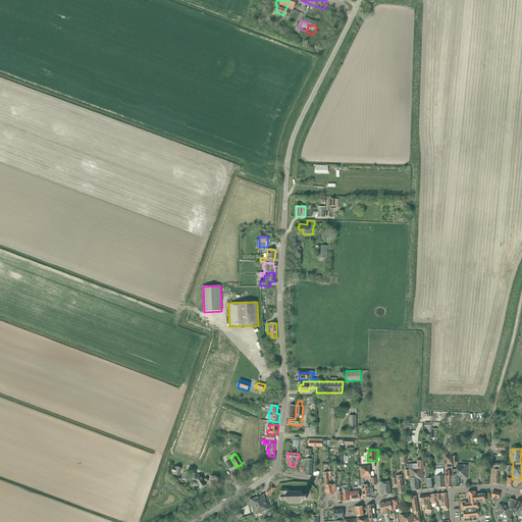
[(448,455),(442,455),(444,468),(446,468),(446,476),(446,487),(453,487),(452,454),(448,454),(448,455)]
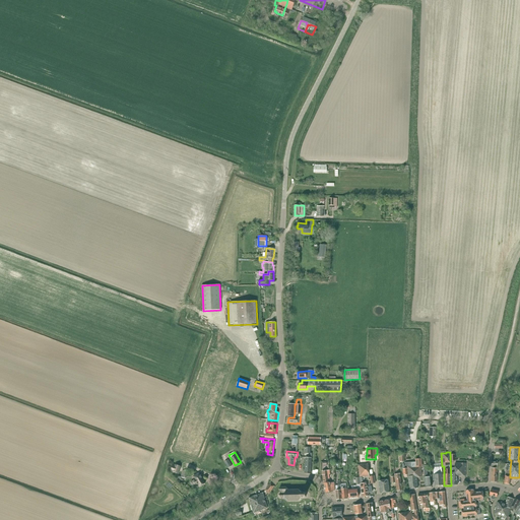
[(408,468),(408,470),(411,470),(415,470),(415,469),(417,469),(418,472),(421,472),(420,464),(421,464),(421,459),(415,459),(416,462),(405,463),(406,468),(408,468)]
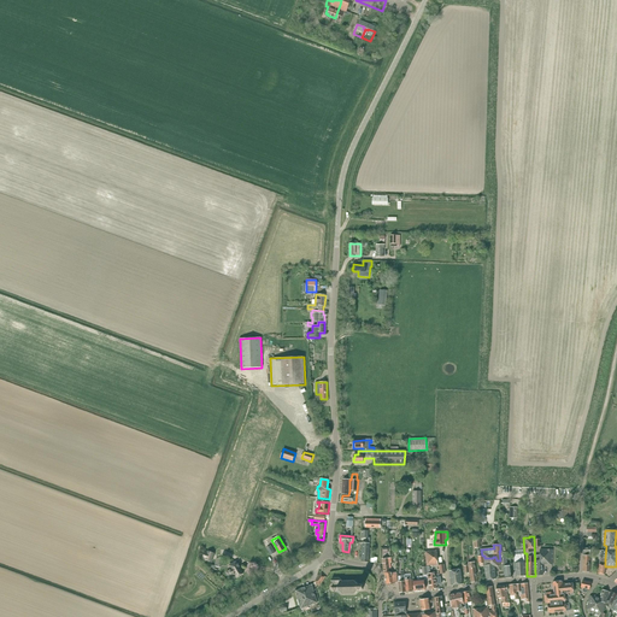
[(540,556),(535,556),(535,576),(542,576),(542,565),(547,565),(552,565),(553,550),(540,550),(540,556)]
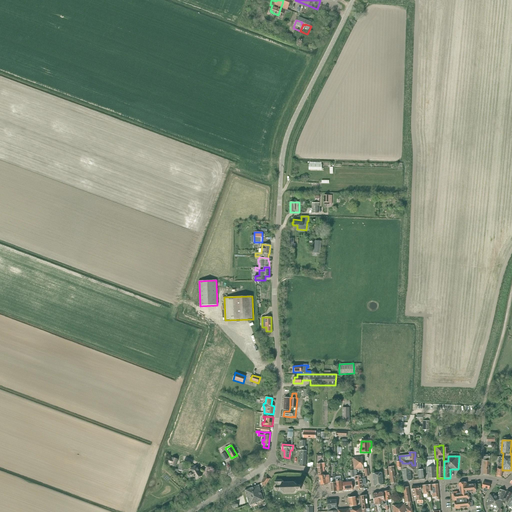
[(363,469),(362,457),(353,458),(354,470),(361,469),(363,469)]
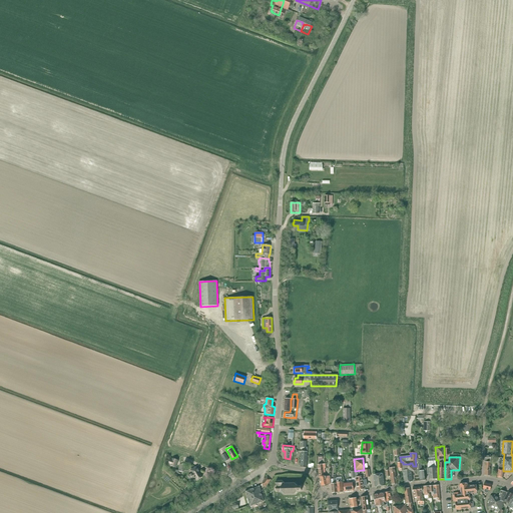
[(429,460),(427,460),(429,480),(437,479),(435,460),(435,458),(429,459),(429,460)]
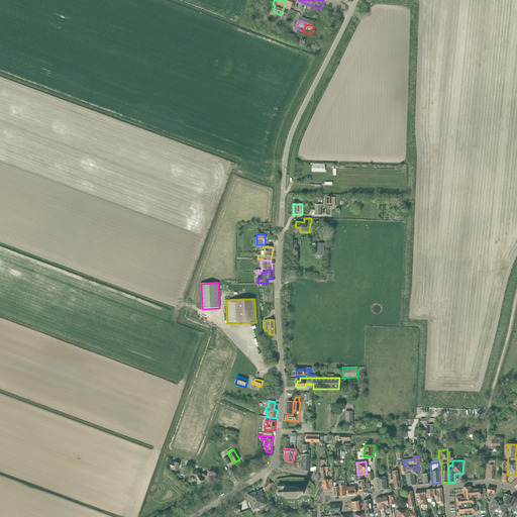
[(172,462),(171,468),(172,469),(177,471),(179,463),(175,462),(174,463),(172,462)]
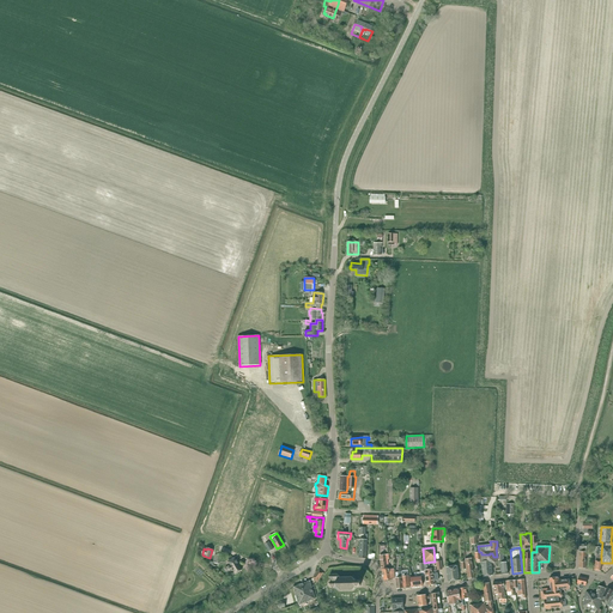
[(485,554),(481,554),(483,577),(493,576),(492,564),(497,563),(497,557),(493,557),(492,553),(490,553),(490,554),(485,554)]
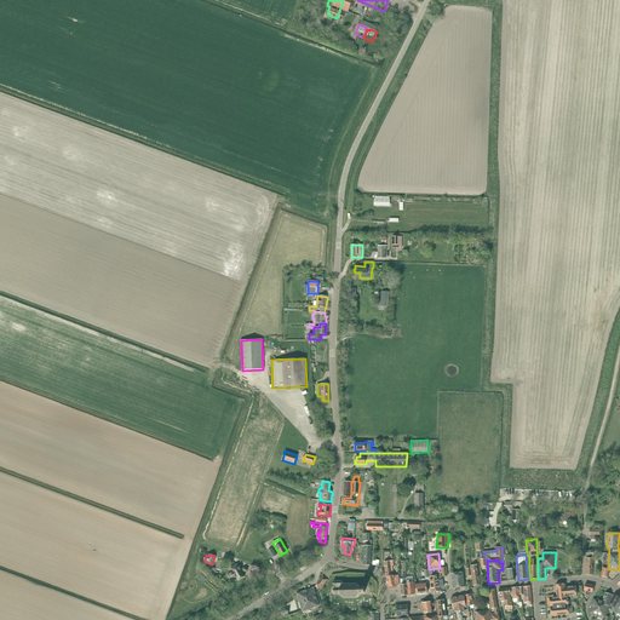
[(233,572),(228,575),(231,580),(236,578),(237,580),(245,577),(237,564),(231,568),(233,572)]
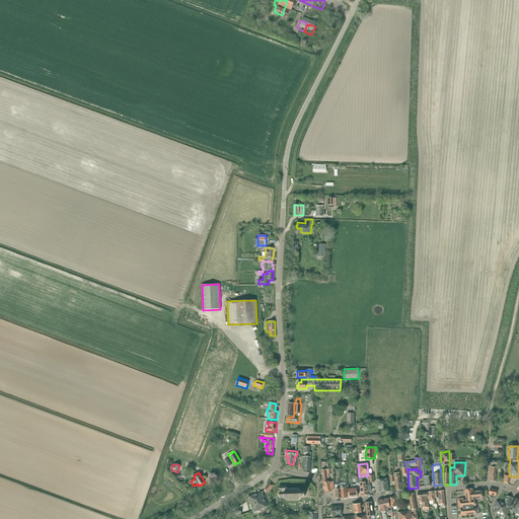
[(399,473),(394,473),(396,491),(402,490),(399,473)]
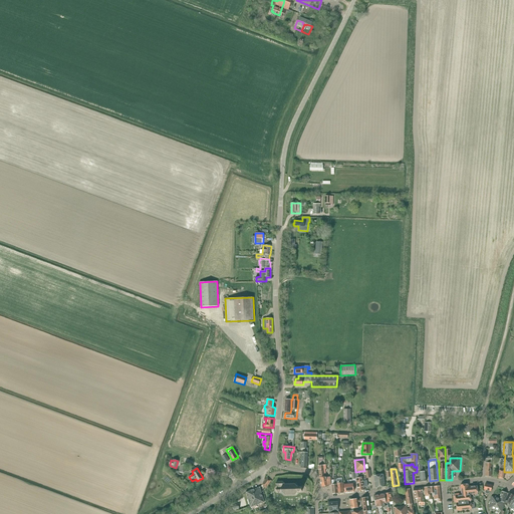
[(383,475),(374,476),(375,488),(386,487),(383,475)]
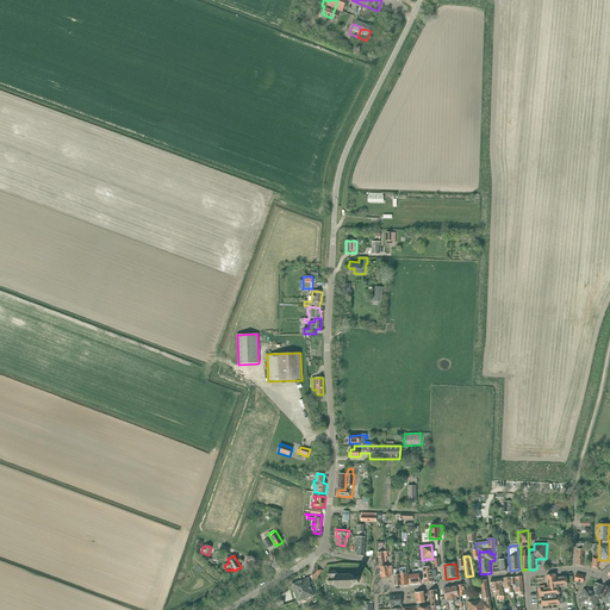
[(387,566),(380,567),(383,578),(390,577),(390,576),(393,576),(392,566),(388,566),(387,566)]
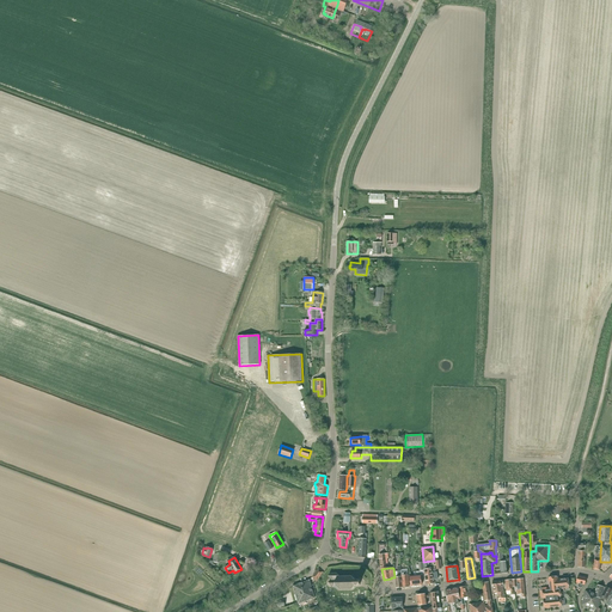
[(427,569),(424,569),(427,585),(434,583),(434,580),(438,579),(436,573),(433,573),(432,568),(427,569)]
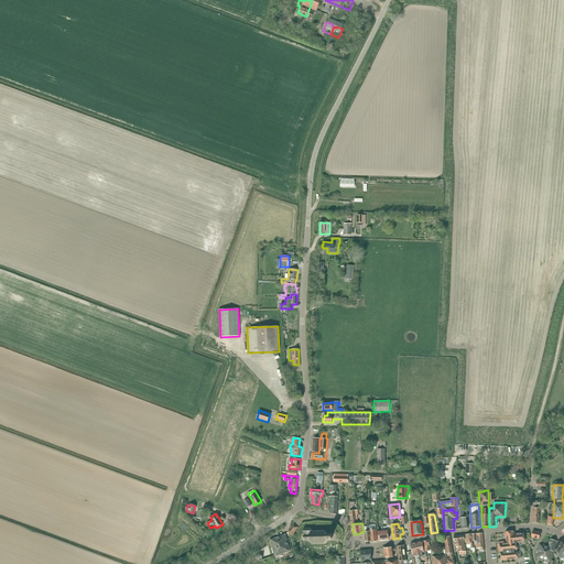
[(294,524),(288,532),(292,535),(299,528),(294,524)]
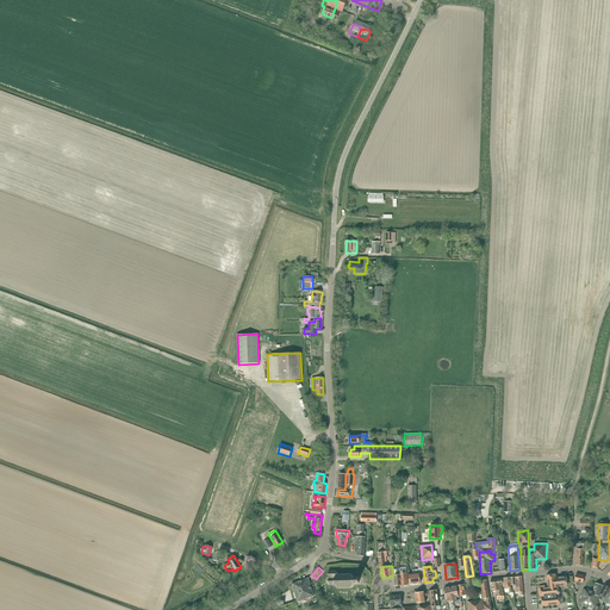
[(414,573),(409,574),(410,585),(421,584),(419,570),(416,570),(412,571),(414,573)]
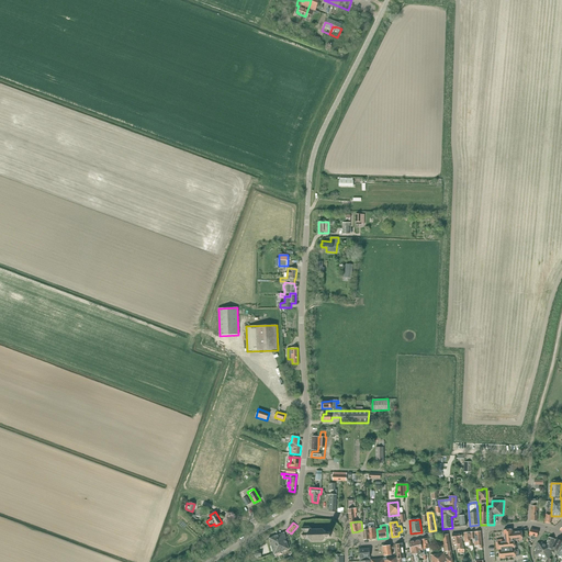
[(302,528),(302,529),(304,531),(304,534),(302,536),(302,537),(304,538),(308,538),(312,541),(323,541),(326,538),(327,538),(328,538),(329,538),(330,538),(330,536),(330,535),(330,534),(330,532),(329,532),(328,532),(327,532),(326,532),(323,529),(312,529),(308,526),(304,526),(302,528)]
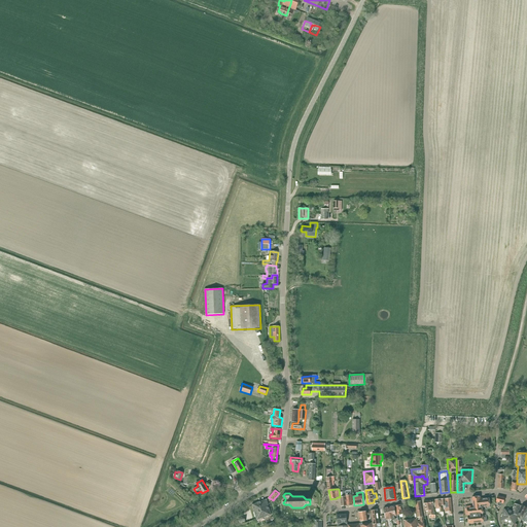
[(484,516),(483,506),(490,506),(489,498),(481,498),(481,496),(472,497),(473,506),(466,507),(465,507),(465,508),(465,517),(467,516),(468,524),(484,522),(484,521),(487,521),(486,515),(484,516)]
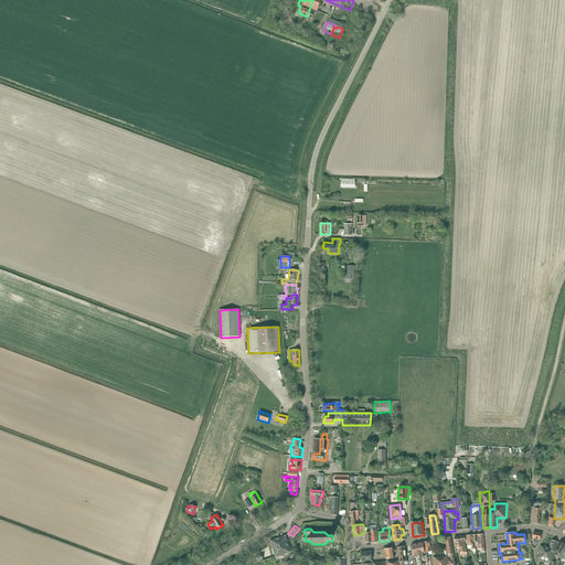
[(534,532),(532,537),(534,539),(533,542),(537,543),(539,540),(540,540),(541,534),(534,532)]
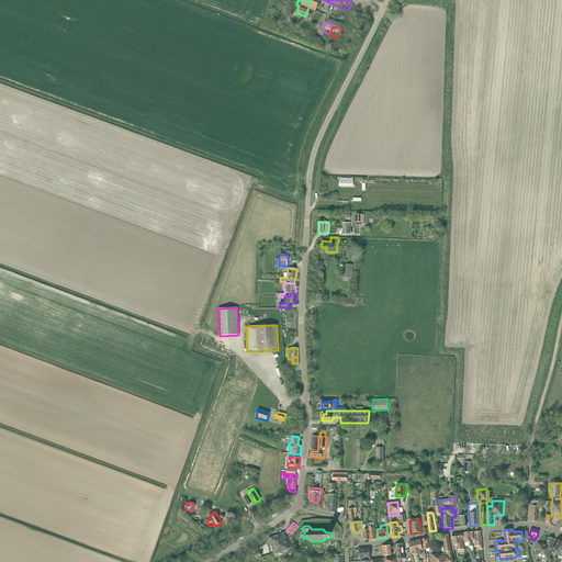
[(481,531),(470,532),(471,540),(472,540),(472,539),(475,539),(475,541),(475,547),(480,546),(480,549),(482,549),(481,531)]
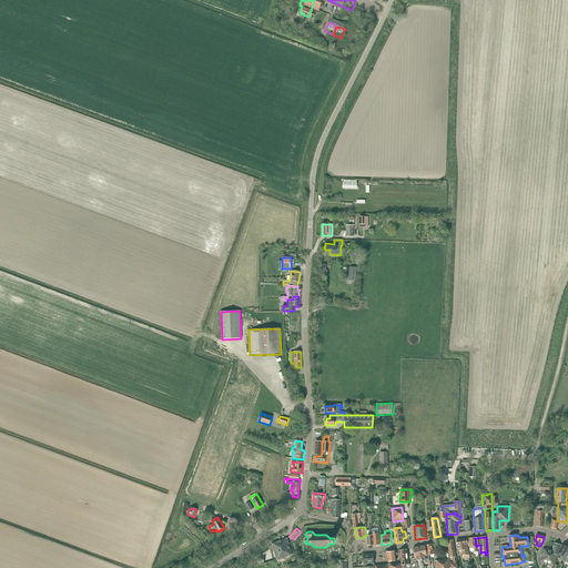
[(277,544),(272,545),(276,560),(292,556),(288,547),(292,546),(291,543),(288,543),(287,539),(276,543),(277,544)]
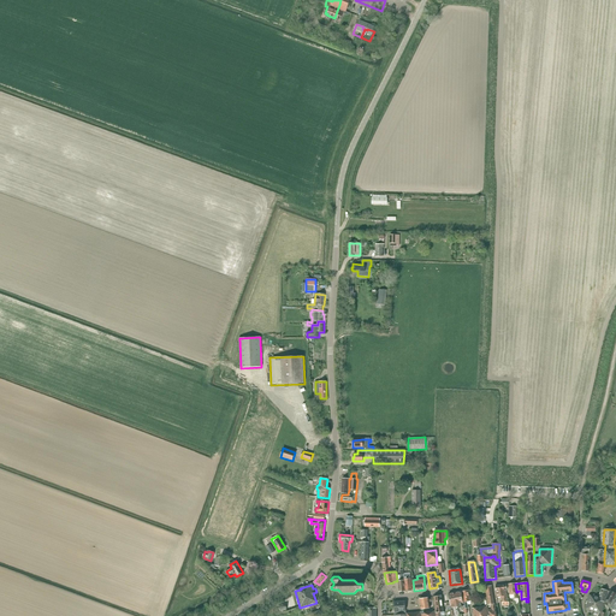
[(509,602),(508,602),(507,590),(507,585),(496,586),(497,598),(502,597),(502,606),(509,605),(509,602)]
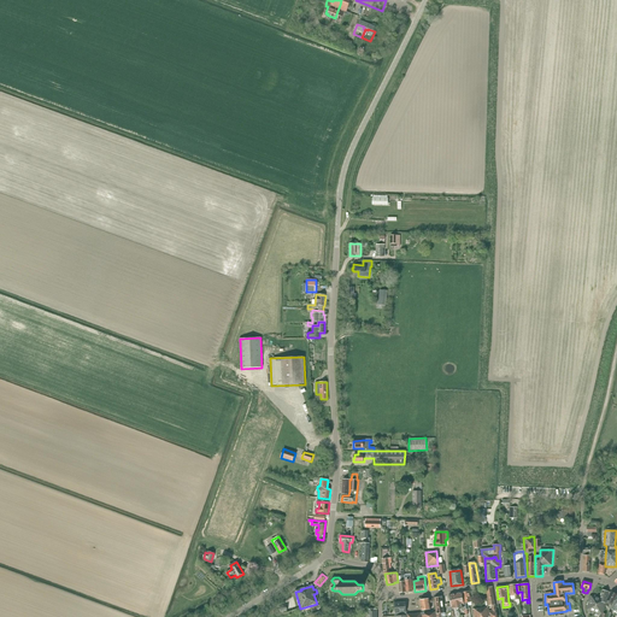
[(493,587),(486,588),(488,605),(489,607),(489,606),(492,606),(493,611),(489,611),(489,616),(497,616),(495,605),(493,587)]
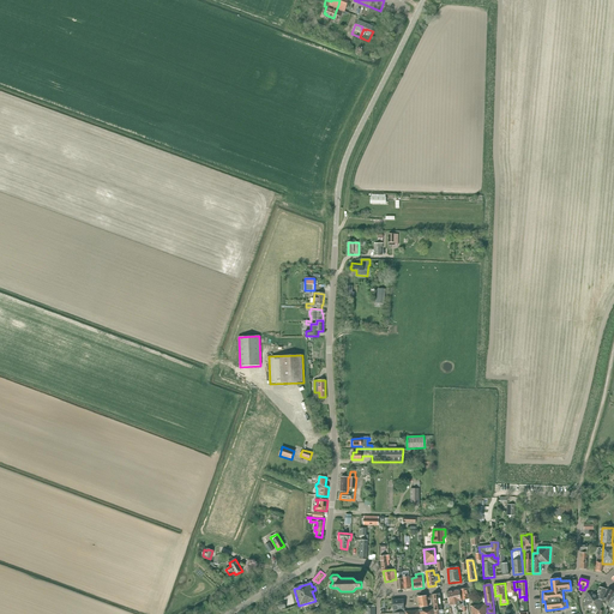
[(587,594),(583,608),(597,612),(596,613),(599,613),(600,613),(600,611),(606,589),(600,588),(597,596),(587,594)]
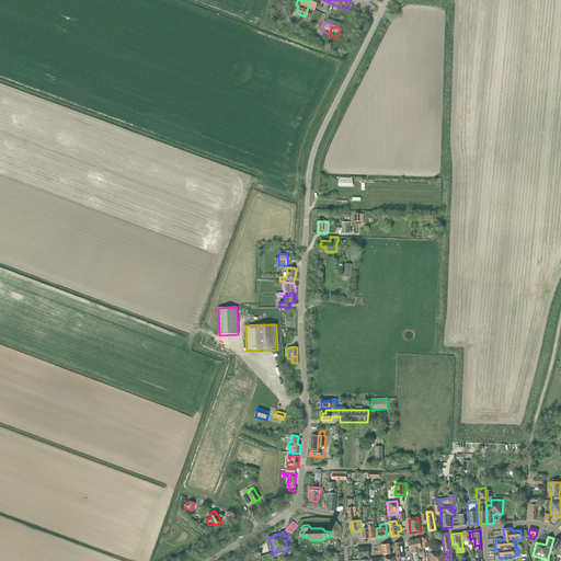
[(553,542),(551,550),(553,551),(554,549),(553,548),(553,547),(558,549),(560,541),(556,538),(553,542)]
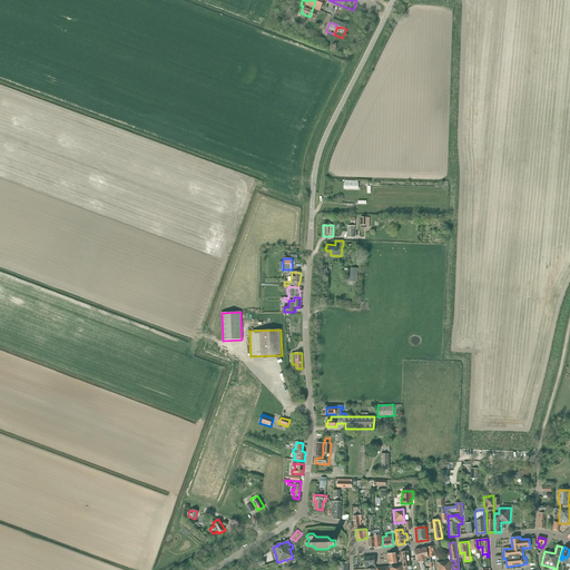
[(409,551),(402,552),(403,566),(403,569),(408,569),(408,567),(411,567),(409,551)]
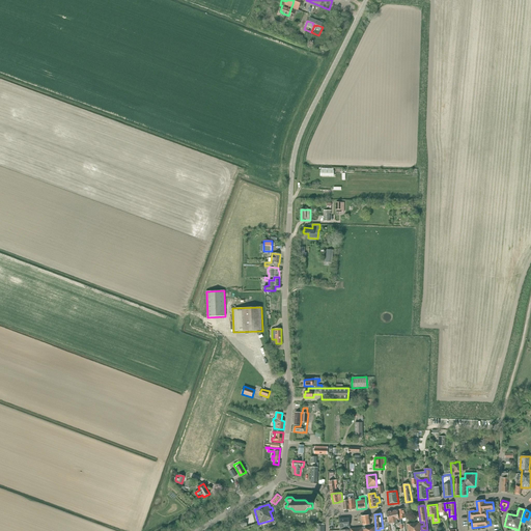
[(365,515),(362,516),(363,525),(362,526),(363,529),(365,529),(365,525),(370,525),(369,515),(368,515),(366,515),(365,515)]
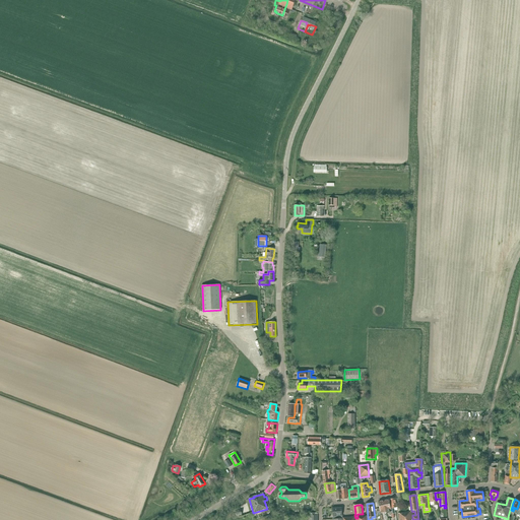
[(332,509),(333,519),(342,519),(342,508),(332,509)]
